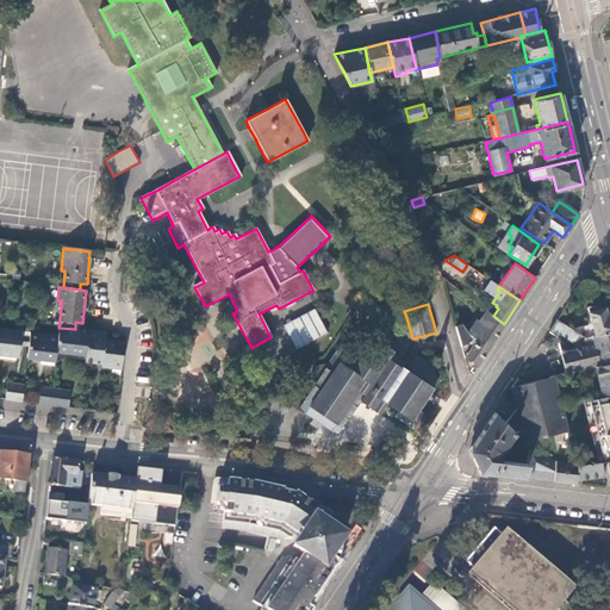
[(595,336),(609,331),(609,306),(589,312),(595,336)]
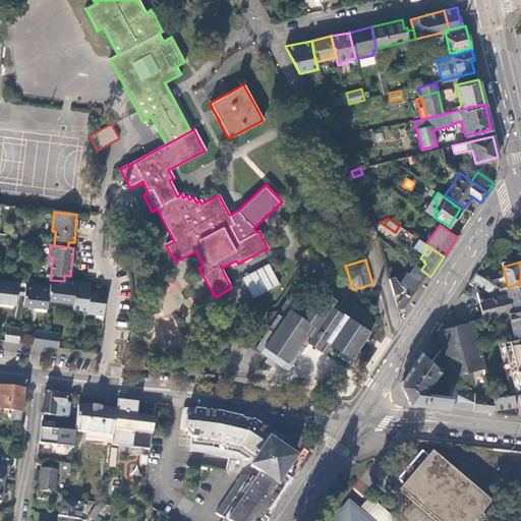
[(280,284),(270,266),(244,280),(254,297),(280,284)]
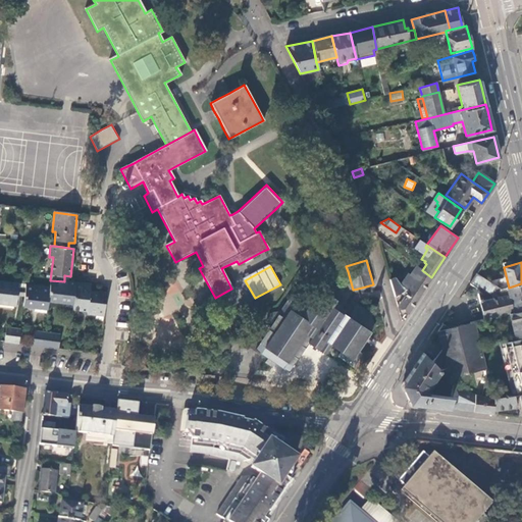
[(419,295),(431,277),(422,270),(416,266),(411,274),(408,272),(401,282),(402,283),(419,295)]
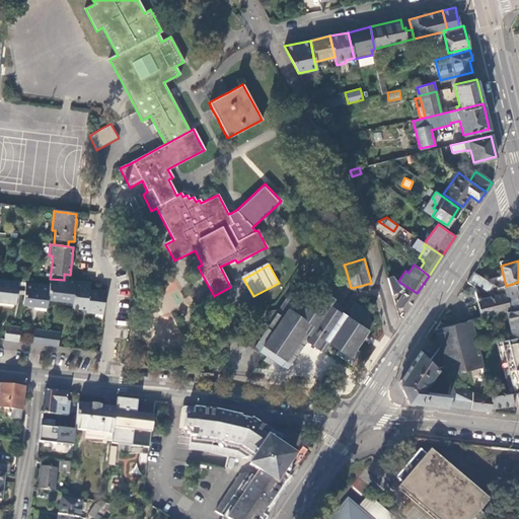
[(499,288),(473,272),(467,282),(473,286),(479,291),(489,289),(495,293),(499,292),(499,288)]
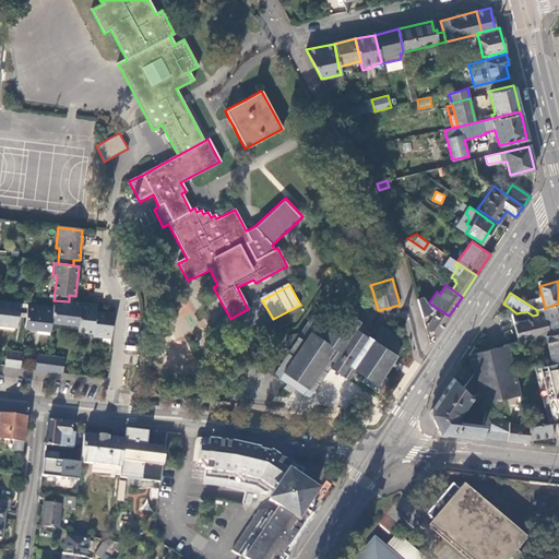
[(436,335),(449,316),(430,304),(429,302),(423,296),(417,299),(426,328),(436,335)]
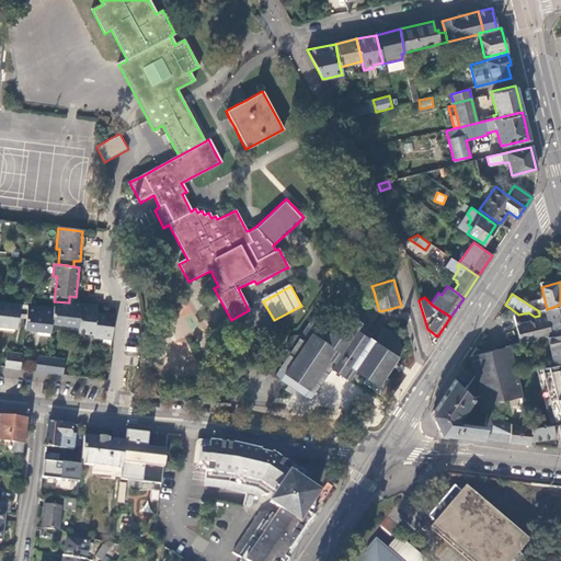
[(78,328),(81,304),(69,302),(54,301),(53,309),(52,324),(65,325),(64,330),(78,332),(78,328)]
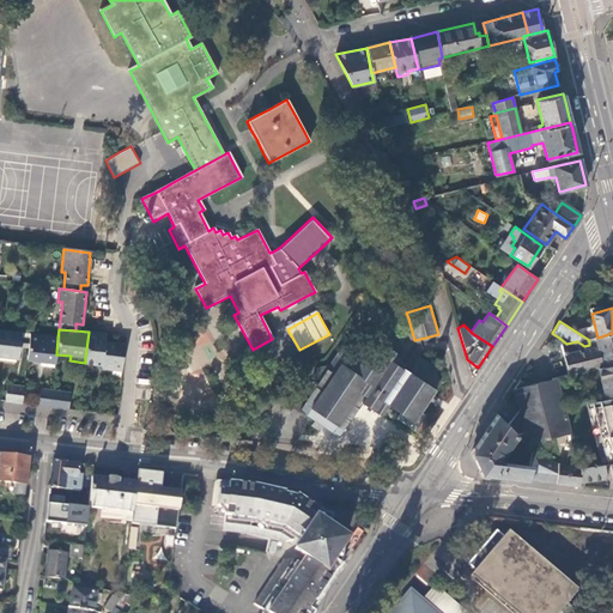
[(22,333),(0,331),(0,357),(18,359),(20,347),(29,349),(30,340),(20,340),(22,333)]
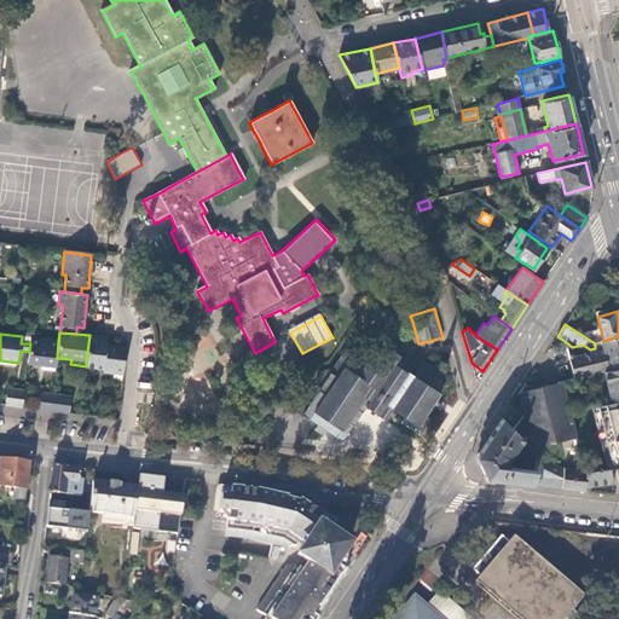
[(121,375),(122,375),(126,348),(105,346),(106,337),(90,335),(86,362),(86,366),(85,368),(103,370),(103,372),(113,374),(113,380),(121,381),(121,375)]
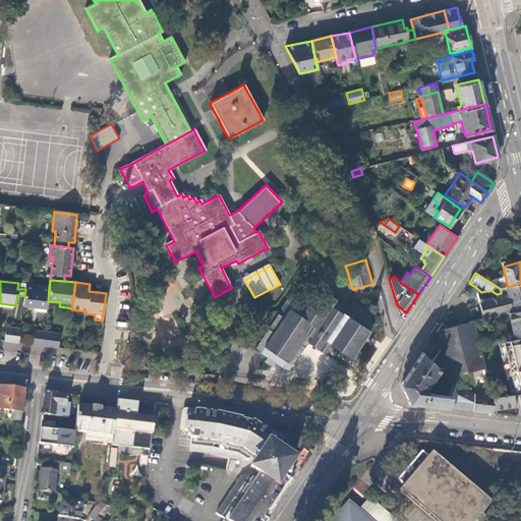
[(508,313),(520,309),(520,283),(508,287),(501,289),(501,293),(502,295),(478,301),(482,320),(508,313)]
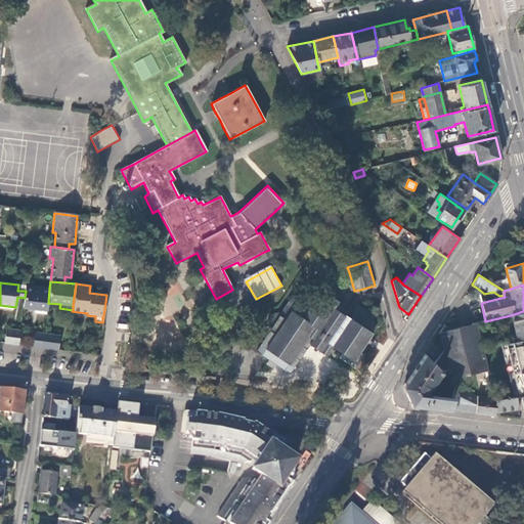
[(40,291),(26,289),(26,291),(25,298),(24,308),(35,309),(35,314),(46,315),(48,303),(49,289),(40,288),(40,291)]
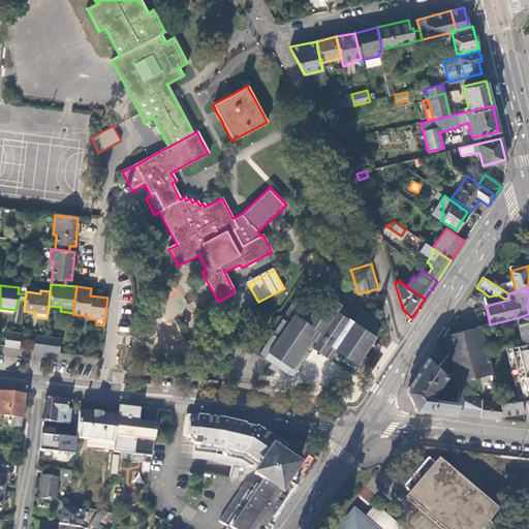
[(258,342),(252,350),(271,364),(269,367),(276,372),(279,369),(291,377),(310,351),(313,348),(329,359),(336,350),(345,356),(342,362),(359,373),(369,360),(363,355),(380,331),(374,318),(368,313),(361,309),(351,320),(348,318),(350,316),(342,310),(342,309),(339,307),(340,305),(325,294),(322,292),(294,299),(285,313),(283,316),(275,317),(271,324),(258,342)]
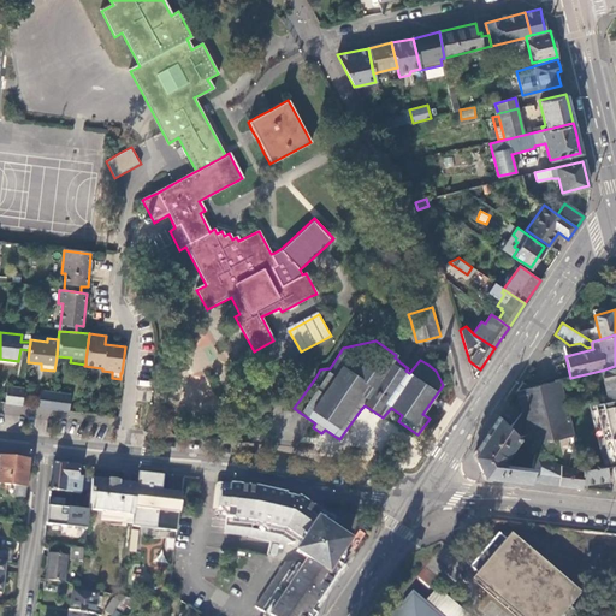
[(608,400),(615,397),(615,366),(600,371),(608,400)]
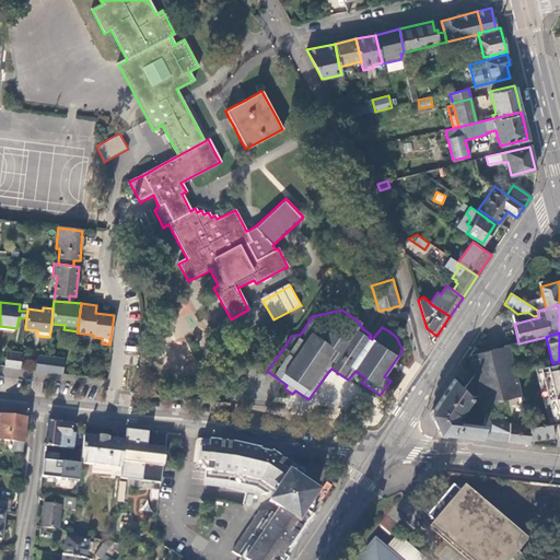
[(509,347),(469,356),(475,381),(481,406),(520,395),(509,347)]
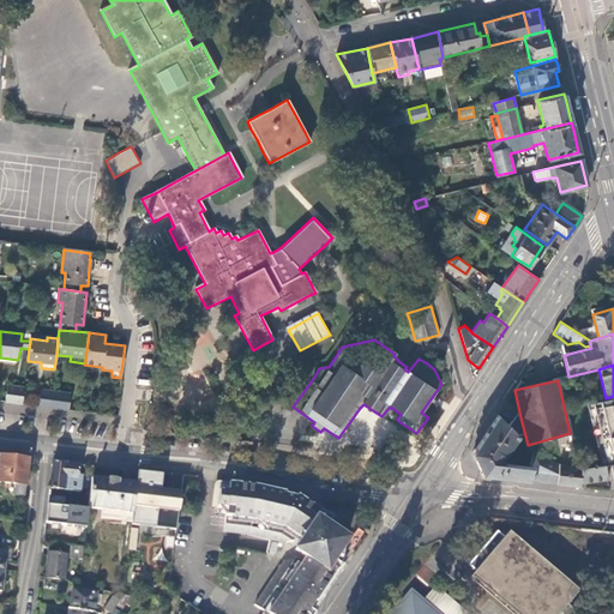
[(7,387),(5,403),(22,405),(24,389),(7,387)]
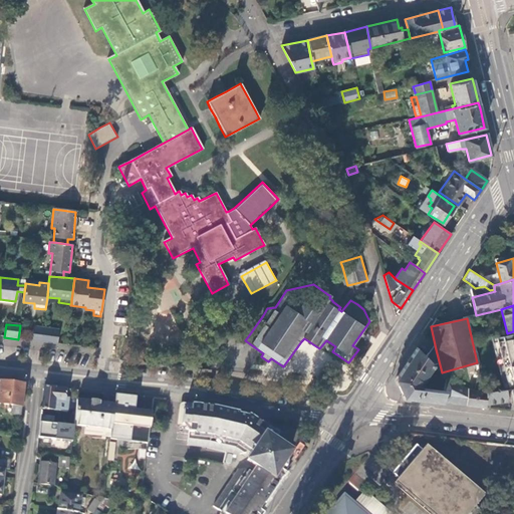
[(34,327),(32,340),(41,342),(43,328),(34,327)]
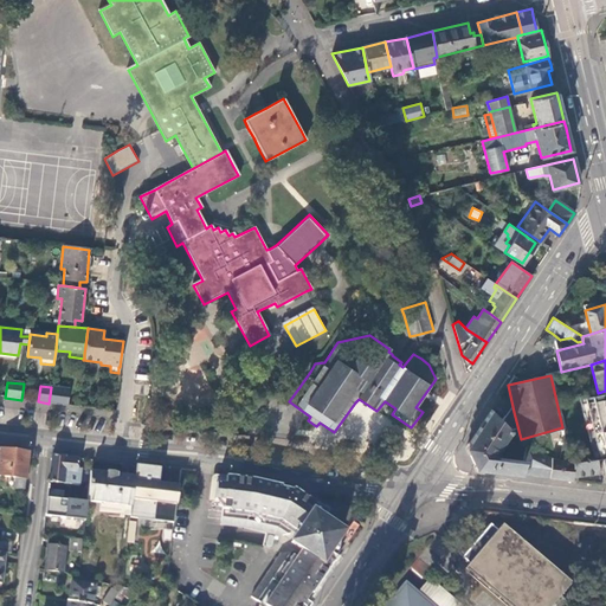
[(70,389),(51,387),(49,404),(66,406),(70,389)]
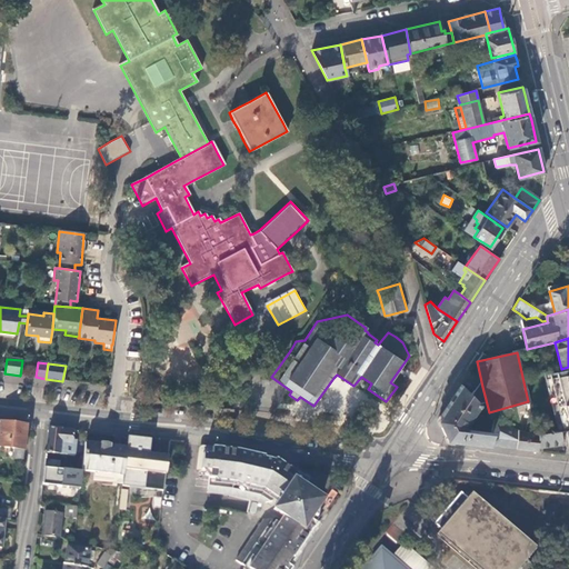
[(568,367),(561,369),(546,373),(559,430),(566,429),(568,427),(568,367)]
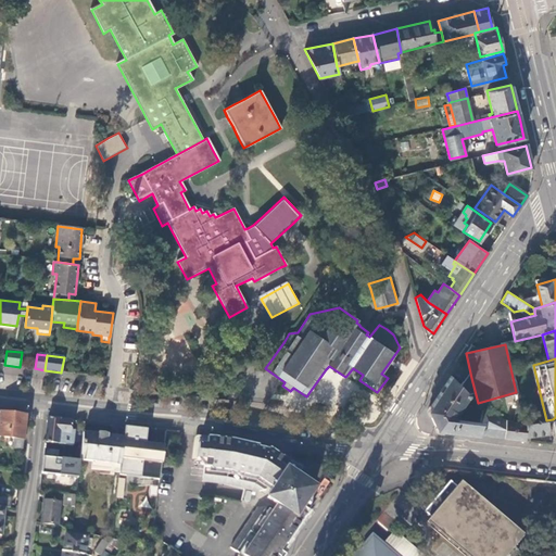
[(458,384),(451,376),(427,411),(437,430),(477,436),(480,424),(476,422),(475,417),(455,414),(464,401),(481,418),(483,411),(476,403),(468,395),(468,394),(463,389),(459,386),(458,384)]
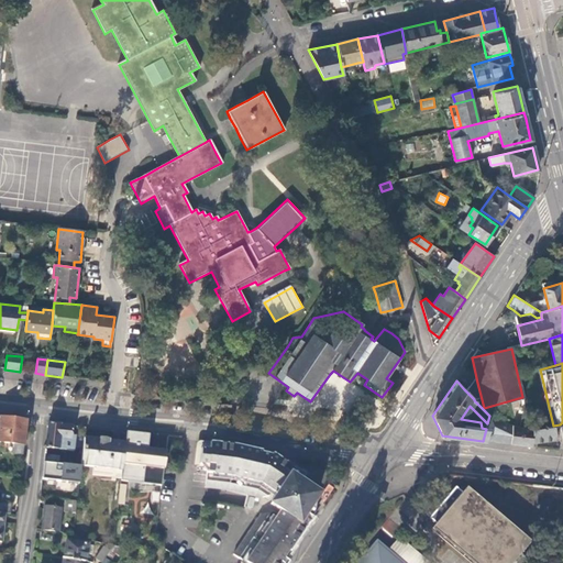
[(482,408),(484,408),(477,383),(475,383),(471,389),(468,387),(465,390),(468,394),(474,399),(474,400),(482,408)]
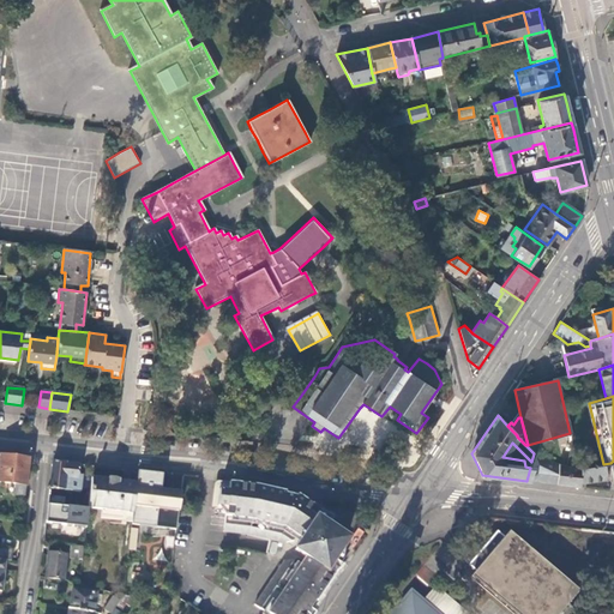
[(530,468),(527,481),(581,487),(581,469),(565,465),(560,464),(534,452),(534,453),(531,462),(530,468)]
